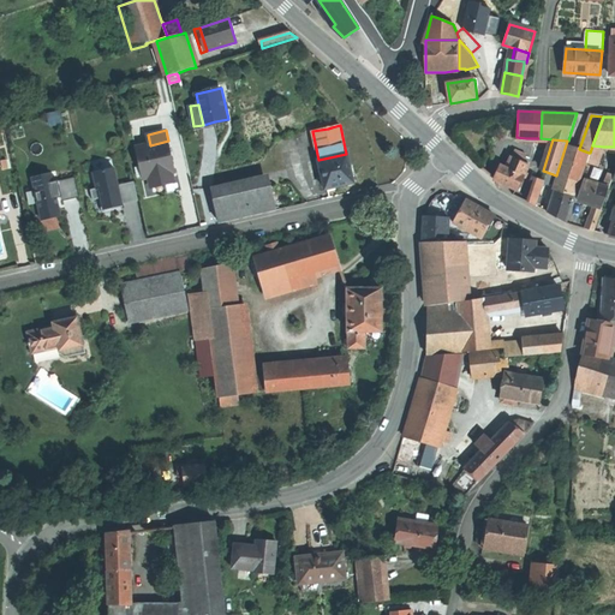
[(168,141),(150,145),(137,149),(143,177),(149,175),(154,174),(156,186),(163,184),(171,183),(168,171),(172,169),(175,168),(168,141)]
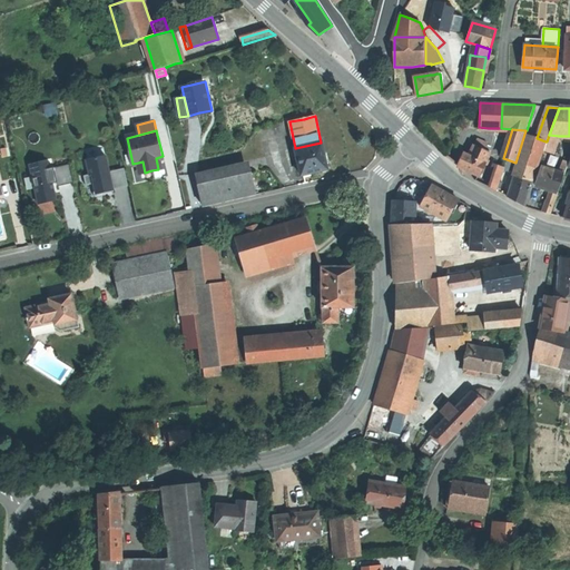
[(546,141),(537,138),(524,135),(519,154),(521,155),(518,165),(536,172),(538,166),(542,150),(546,141)]
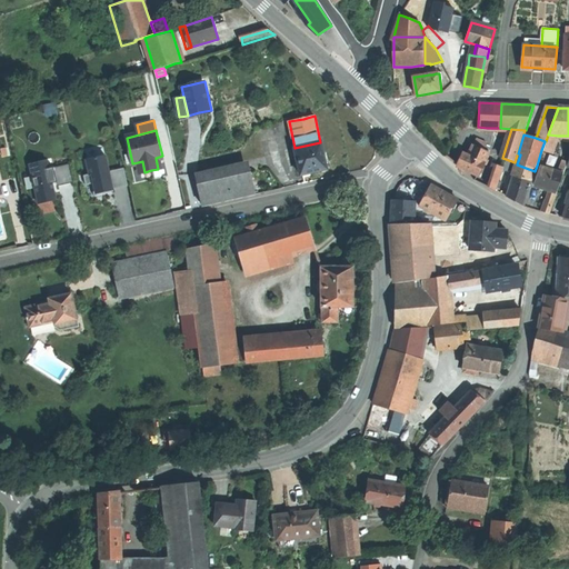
[(548,135),(546,141),(545,141),(541,150),(550,152),(552,153),(558,136),(548,135)]
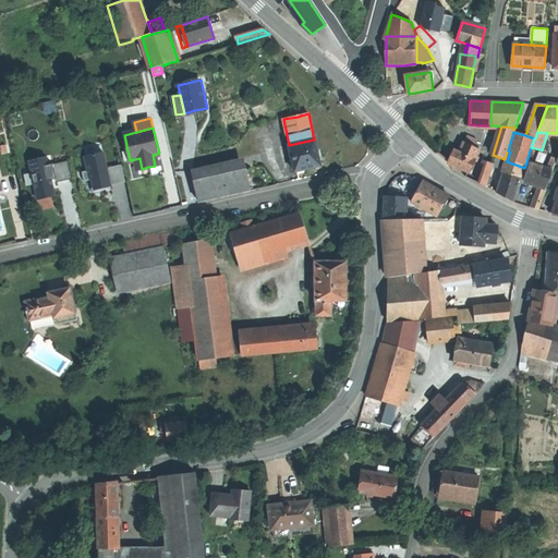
[(314,140),(289,145),(295,172),(303,170),(312,169),(313,170),(315,170),(316,170),(317,170),(319,169),(322,168),(322,166),(323,165),(323,162),(323,161),(322,159),(320,158),(319,157),(315,140),(314,140)]
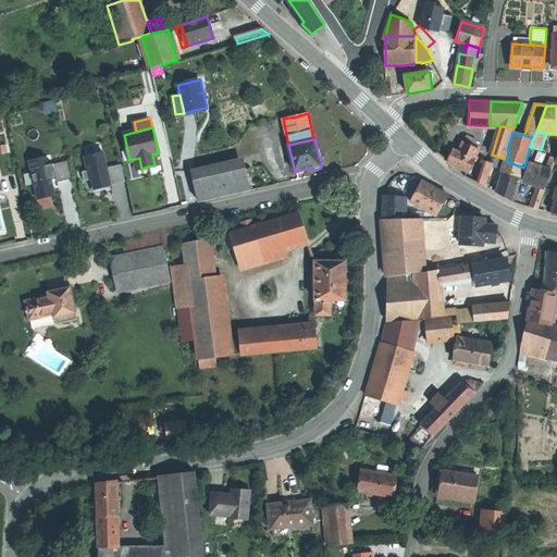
[(555,162),(556,157),(556,141),(553,140),(548,153),(546,152),(545,156),(547,157),(551,158),(546,169),(551,170),(553,171),(555,162)]
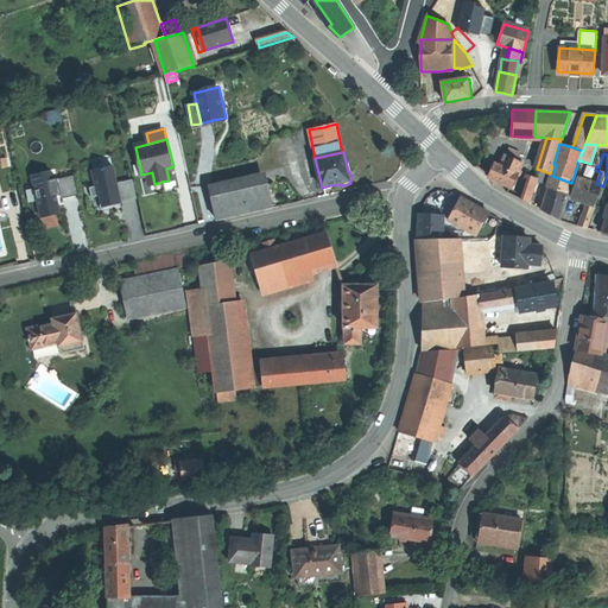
[(495,164),(488,177),(500,182),(511,188),(524,159),(517,156),(514,160),(505,156),(500,166),(495,164)]
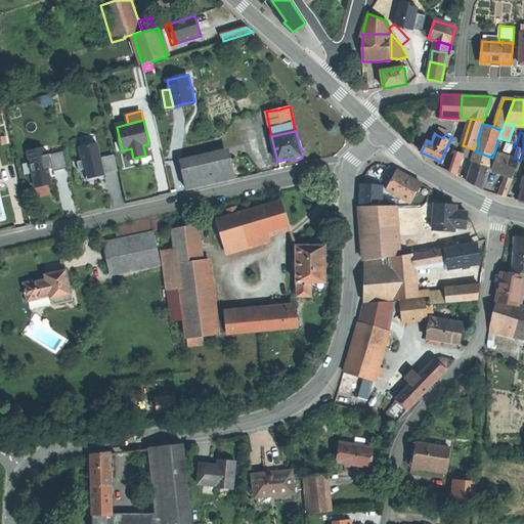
[(494,153),(498,154),(501,155),(507,140),(498,138),(494,153)]
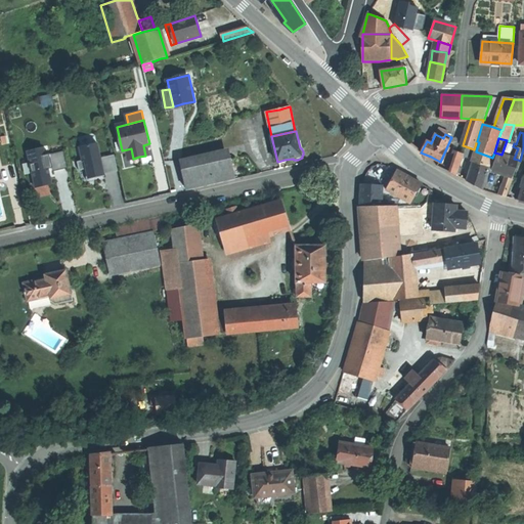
[(80,146),(83,160),(78,161),(79,169),(80,170),(85,169),(87,180),(94,179),(100,177),(100,175),(105,174),(119,171),(115,155),(101,158),(98,142),(97,142),(80,146)]
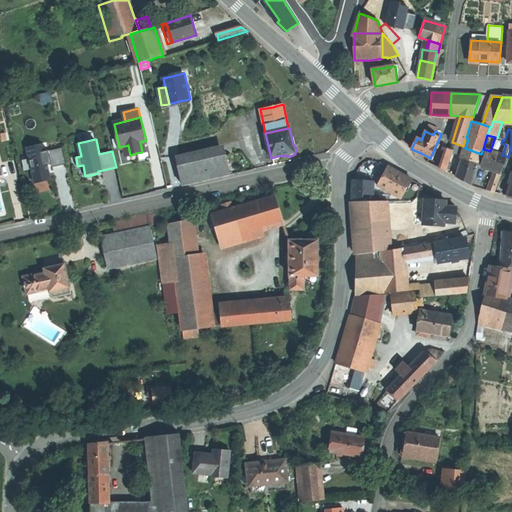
[(460,154),(463,146),(455,143),(452,142),(450,150),(453,151),(456,152),(460,154)]
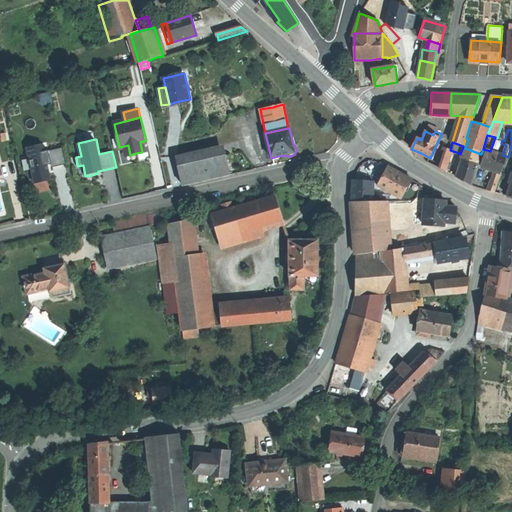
[(44,143),(28,147),(35,182),(44,181),(51,179),(48,164),(51,163),(52,167),(67,163),(63,147),(49,150),(45,150),(44,143)]
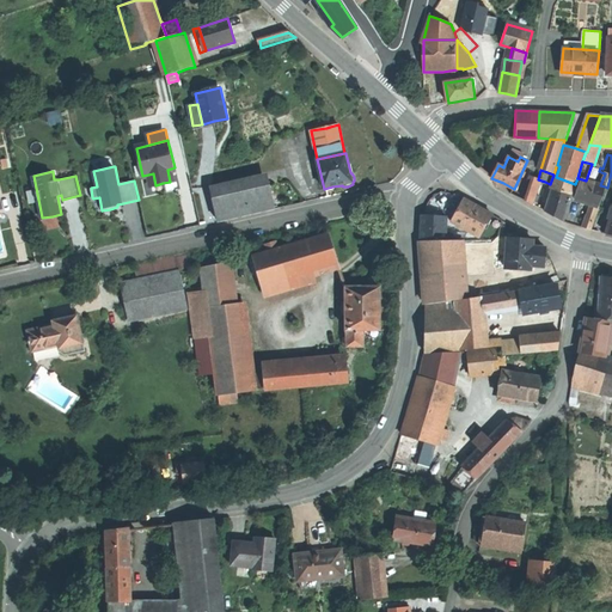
[(213,197),(269,185),(267,176),(210,188),(213,197)]
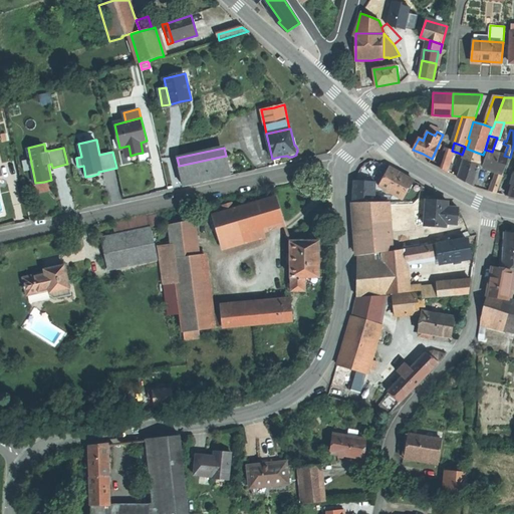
[(483,155),(467,149),(464,159),(480,164),(483,155)]
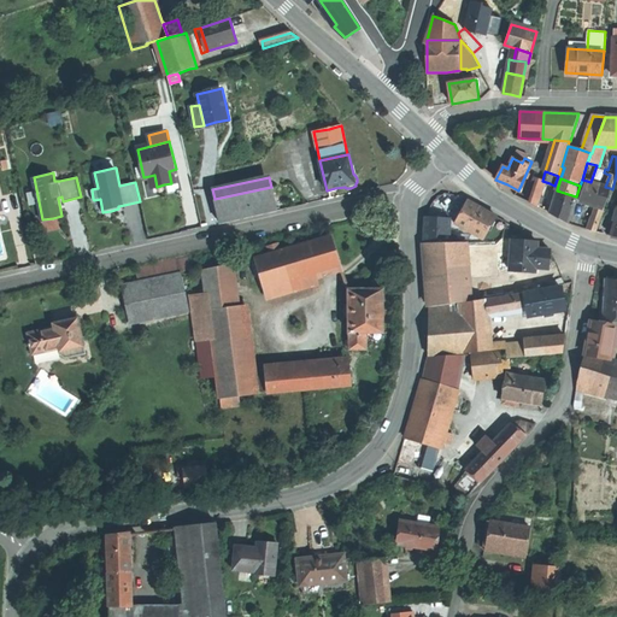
[(538,180),(529,204),(538,207),(544,186),(546,182),(542,181),(538,180)]
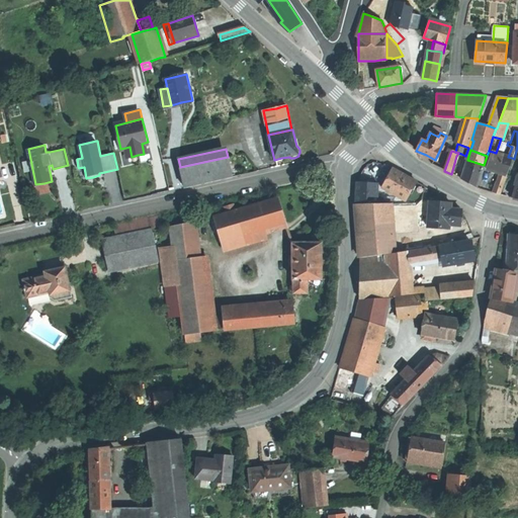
[(512,158),(508,157),(496,153),(493,152),(487,169),(494,171),(500,173),(506,175),(512,158)]
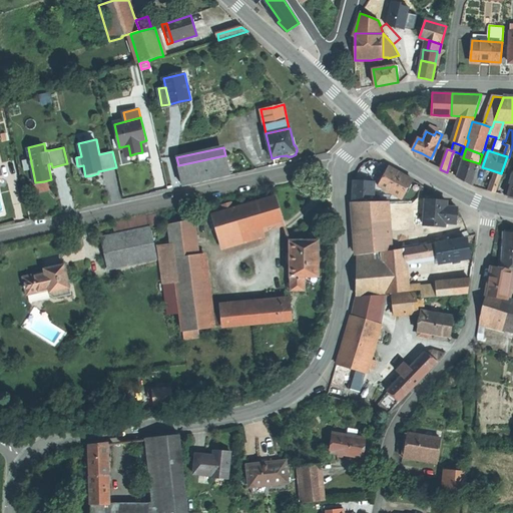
[(178,165),(182,185),(230,175),(226,155),(225,155),(178,165)]
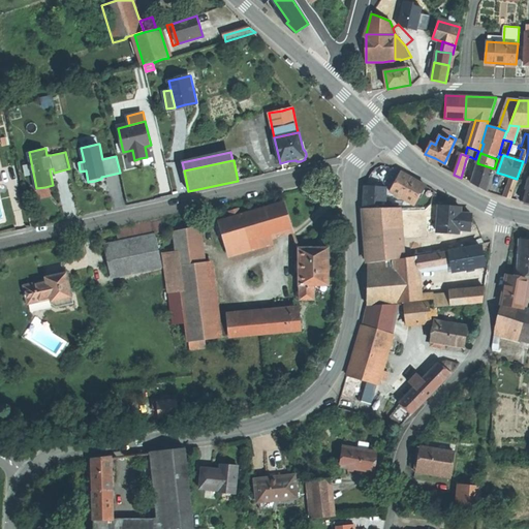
[(477,163),(471,184),(478,187),(487,191),(494,168),(477,163)]
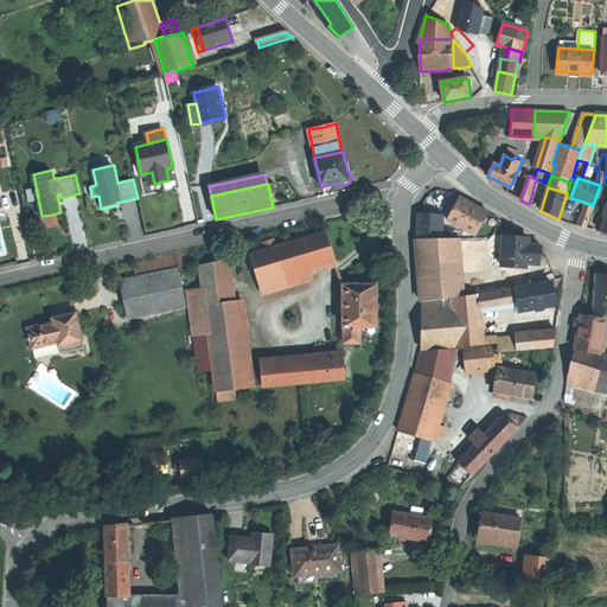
[(474,205),(460,197),(447,219),(457,225),(460,227),(474,235),(487,213),(474,205)]
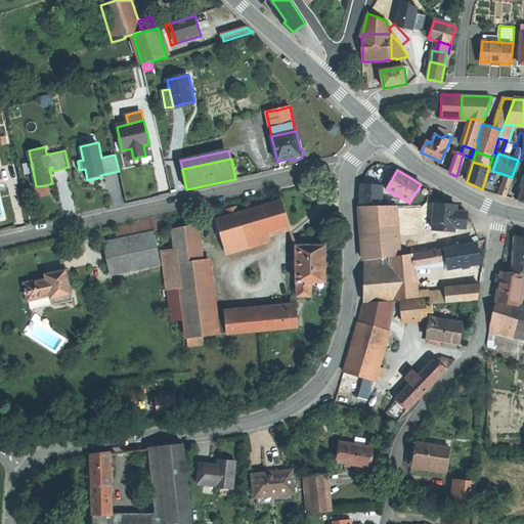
[(506,175),(498,194),(506,198),(512,177),(506,175)]
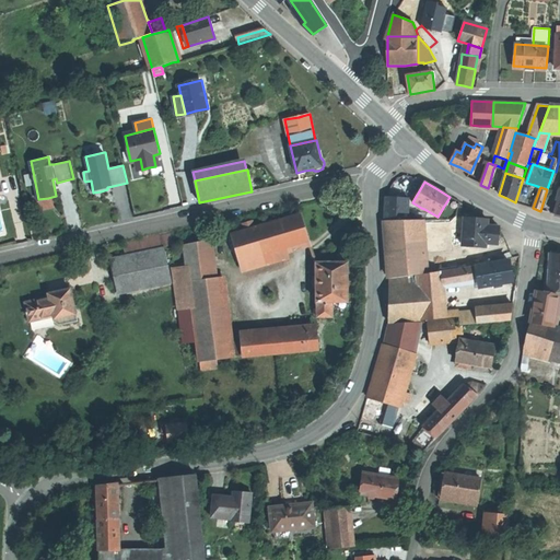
[(401,197),(385,197),(385,198),(384,221),(400,220),(401,197)]
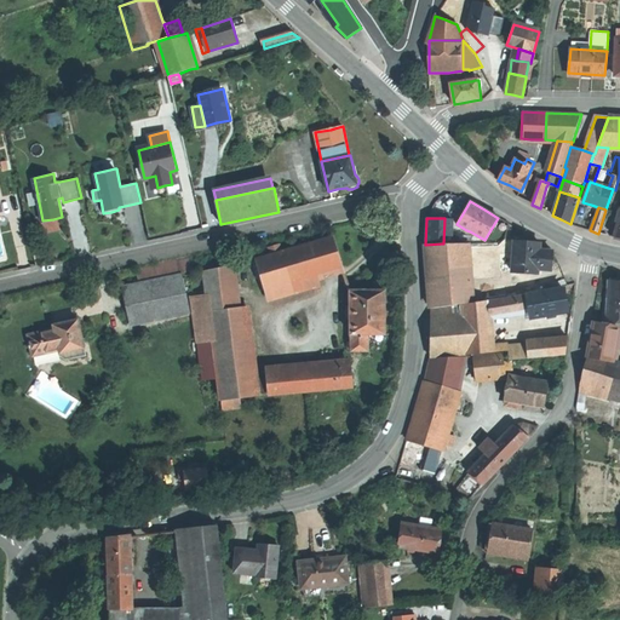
[(343,268),(333,237),(282,252),(271,256),(256,260),(265,291),(343,268)]
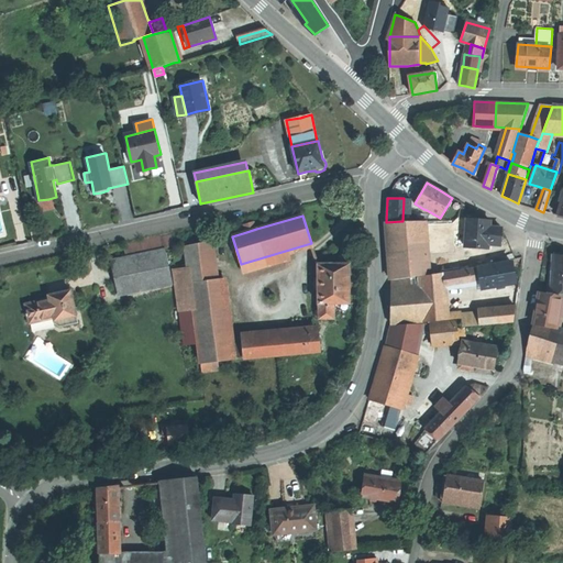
[(443,273),(464,269),(463,263),(461,239),(459,220),(440,219),(443,273)]
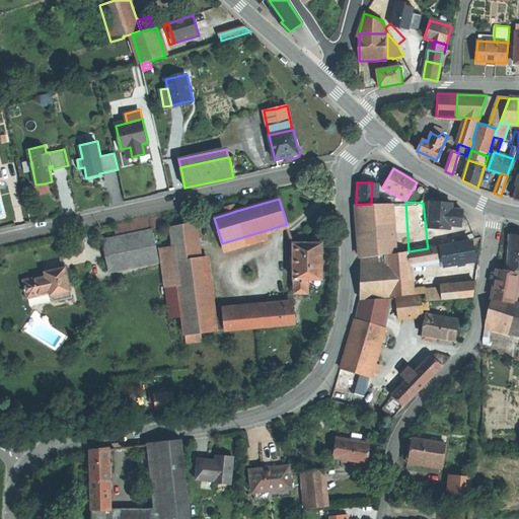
[(371,204),(356,205),(357,221),(359,247),(377,245),(377,238),(393,237),(393,229),(391,203),(385,203),(378,204),(371,204)]
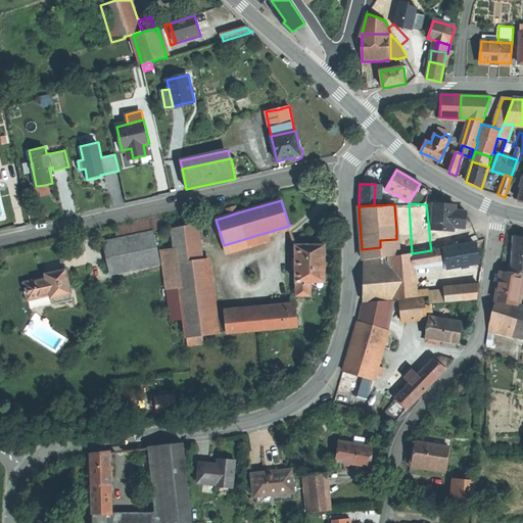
[(455,211),(455,206),(433,205),(432,230),(454,231),(454,228),(465,228),(466,212),(455,211)]
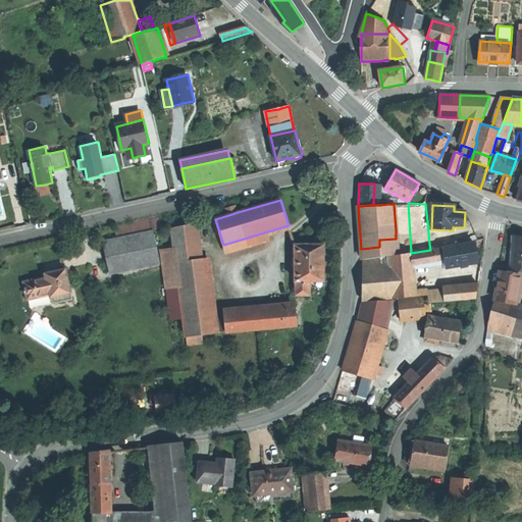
[(228,215),(238,212),(236,206),(226,208),(228,215)]
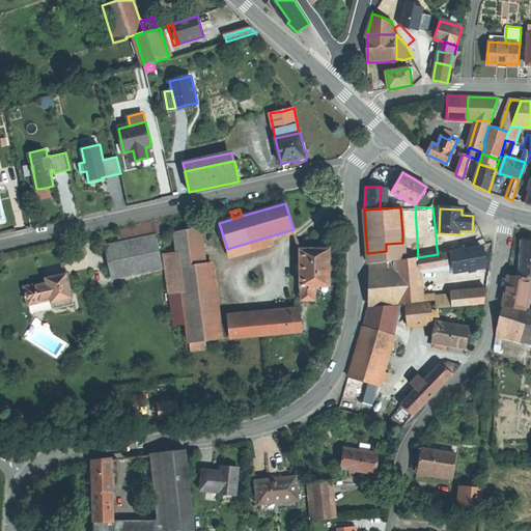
[(163,221),(117,230),(119,243),(157,234),(165,233),(163,221)]
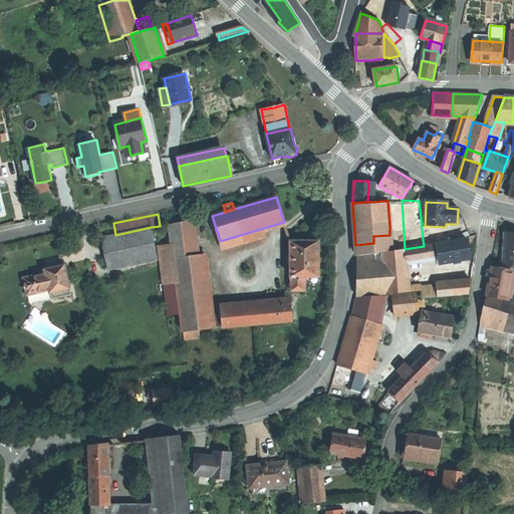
[(193,220),(170,225),(172,237),(194,234),(193,220)]
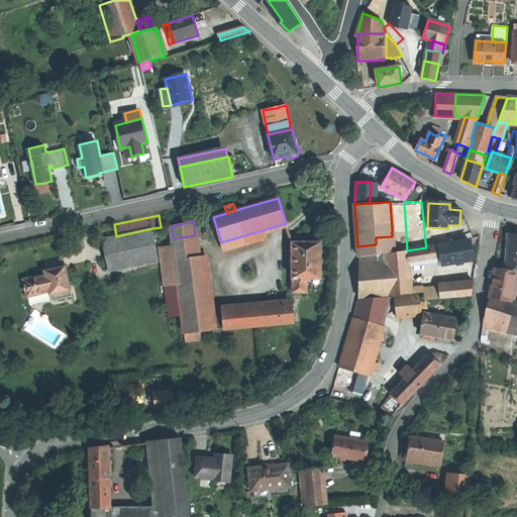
[(152,228),(116,236),(102,239),(108,270),(159,259),(152,228)]
